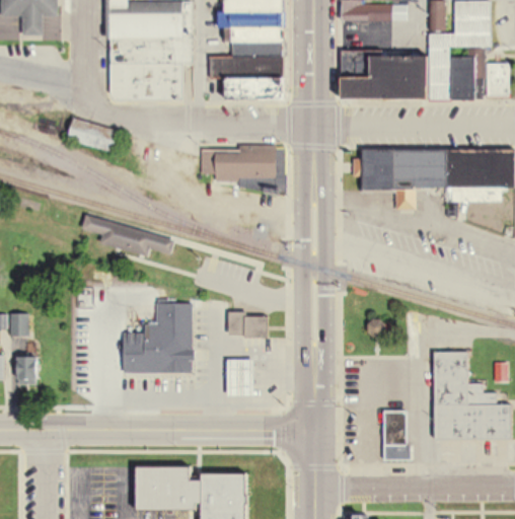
[(0,16),(21,16),(21,35),(43,35),(43,17),(57,16),(56,0),(0,0),(0,16)]
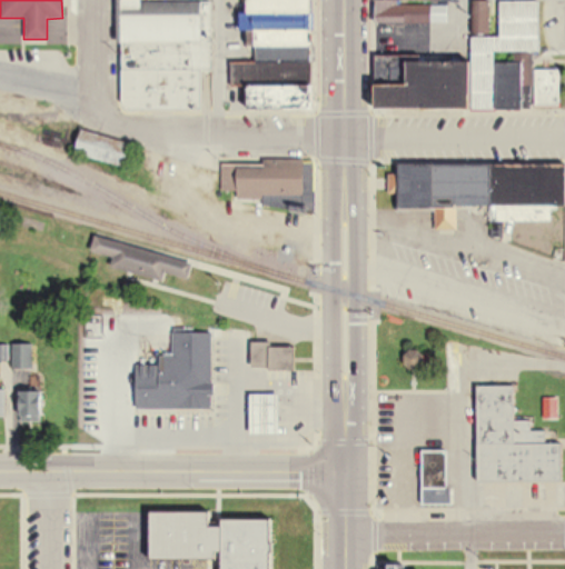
[(206,0),(119,0),(119,110),(201,110),(201,70),(206,70),(206,0)]
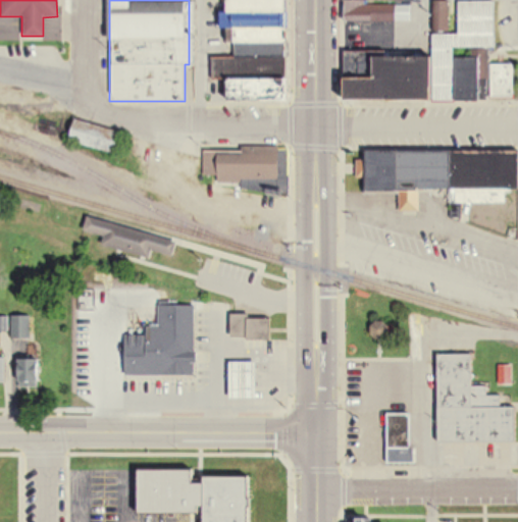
[(290,100),(290,0),(229,0),(229,10),(222,10),(221,28),(230,28),(229,55),(210,55),(210,80),(225,80),(225,99),(290,100)]
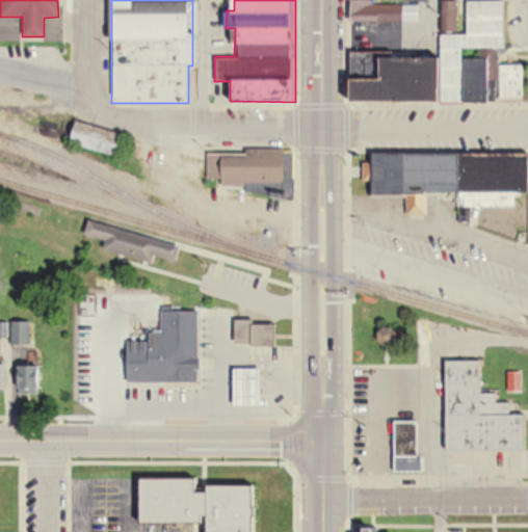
[(355,100),(523,100),(523,63),(503,63),(503,0),(467,0),(467,33),(441,33),(441,54),(355,54),(355,100)]
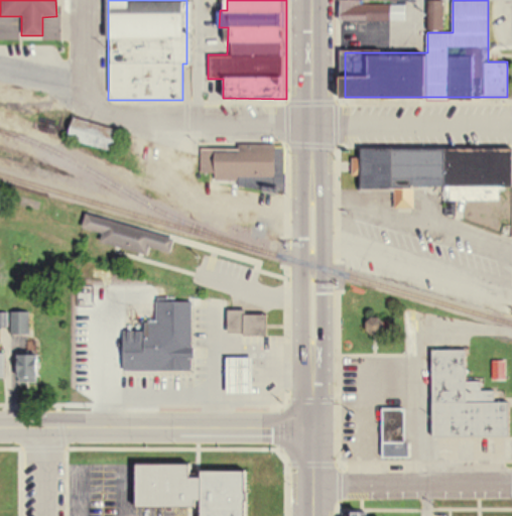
[(390,4),(352,4),(352,19),(390,19),(390,4)]
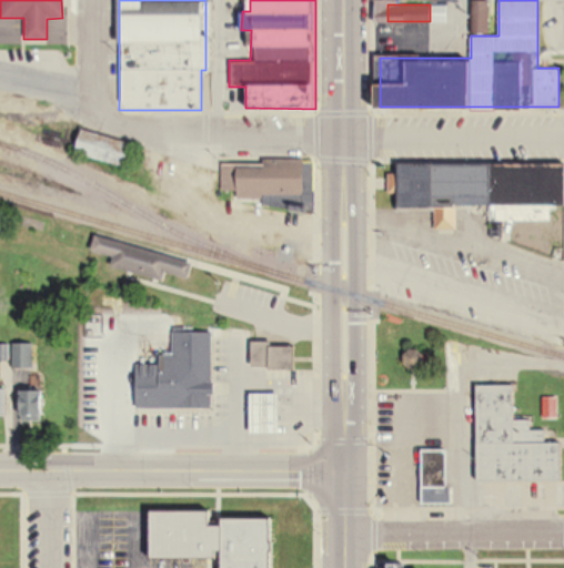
[(131,142),(77,130),(71,155),(126,168),(131,142)]
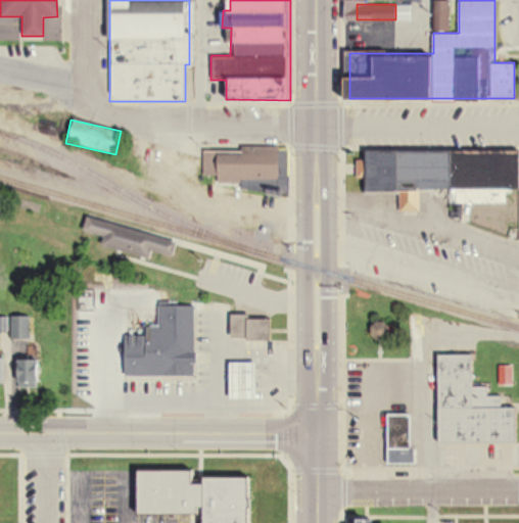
[(240,152),(200,150),(200,155),(182,154),(181,178),(239,181),(238,190),(283,192),(284,147),(240,145),(240,152)]
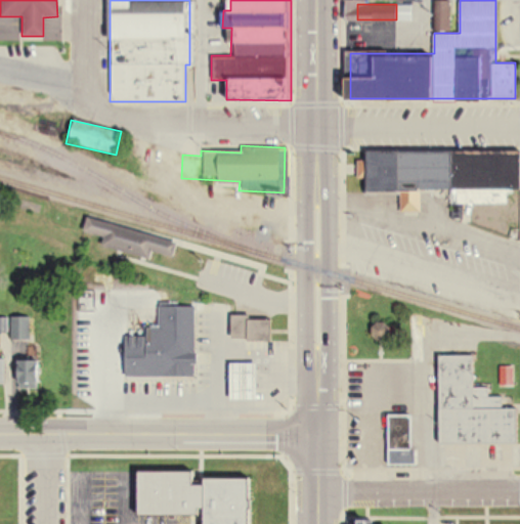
[(450,190),(450,204),(513,204),(513,189),(519,189),(519,149),(366,150),(366,190),(450,190)]
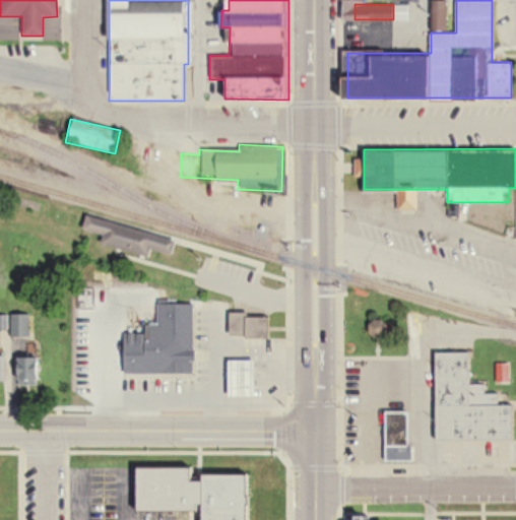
[(87,215),(83,229),(104,236),(102,242),(146,256),(149,248),(170,255),(173,242),(87,215)]
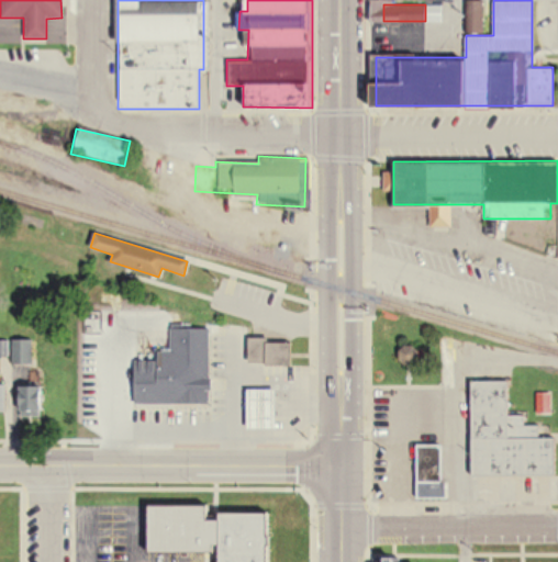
[(168,336),(168,402),(207,402),(207,336),(168,336)]
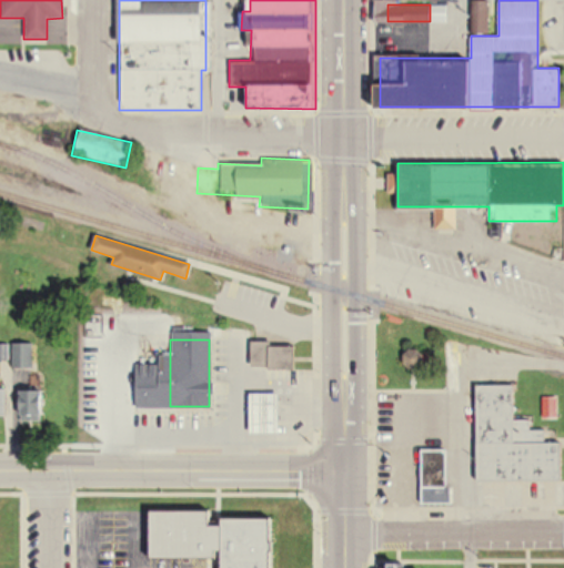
[(248,343),(248,366),(289,366),(289,342),(248,343)]
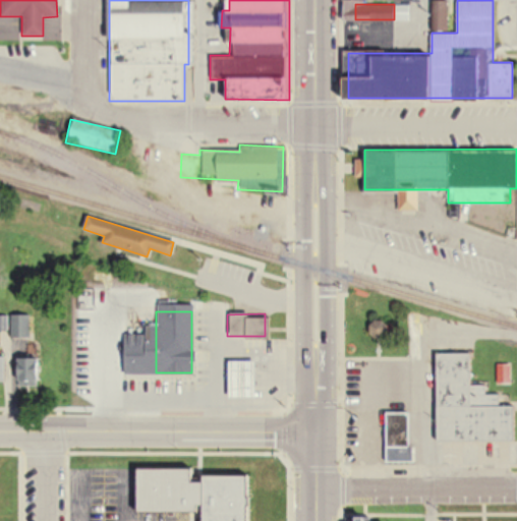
[(26,315),(7,315),(7,339),(26,339),(26,315)]
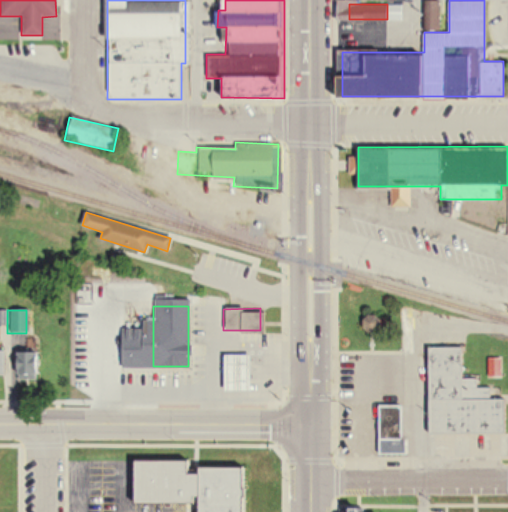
[(429,433),(506,434),(506,398),(490,398),(490,387),(476,387),(476,379),(462,379),(462,346),(429,346),(429,433)]
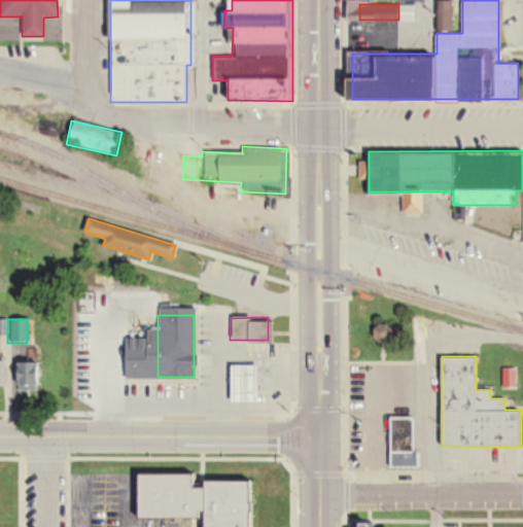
[(37,360),(14,361),(15,390),(38,390),(37,360)]
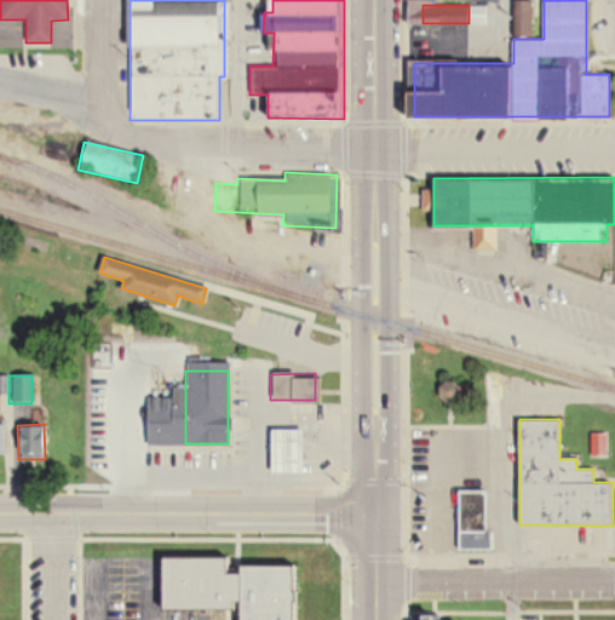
[(303,471),(303,429),(271,429),(271,471),(303,471)]
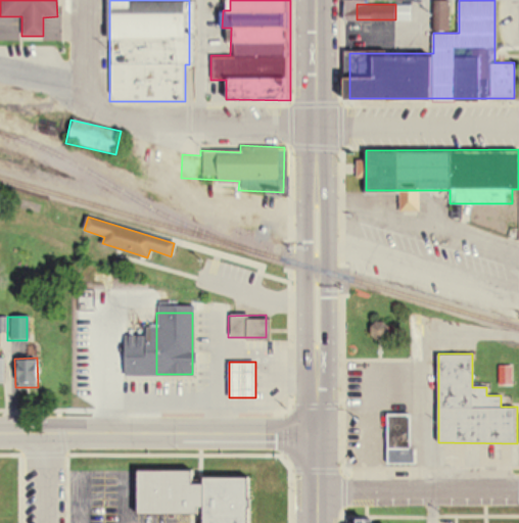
[(385,414),(385,464),(411,464),(411,414),(385,414)]
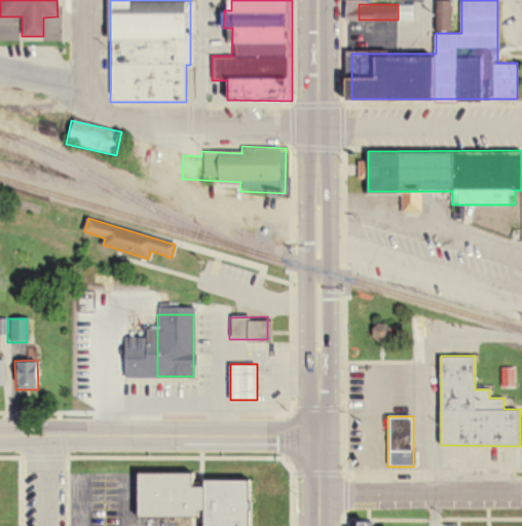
[(251,525),(252,480),(206,480),(204,485),(196,485),(196,473),(136,473),(136,518),(206,518),(206,525),(251,525)]
